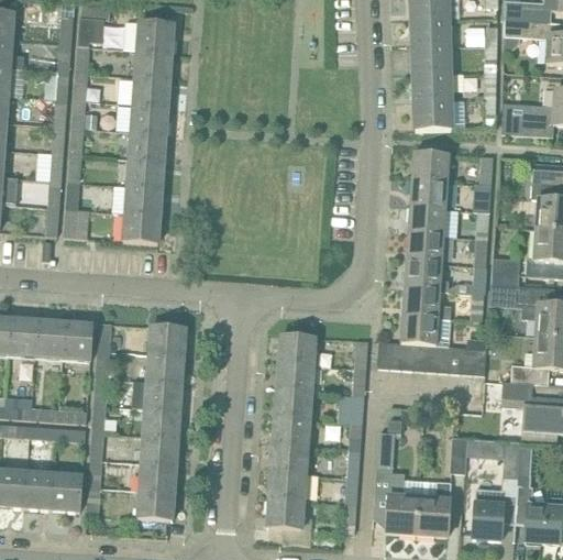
[(411,0),(412,21),(448,20),(446,0),(411,0)]
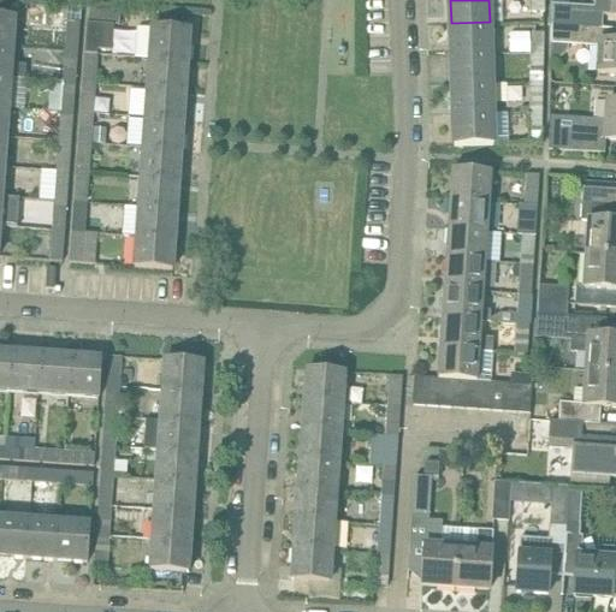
[(531,0),(532,10),(544,10),(544,0),(531,0)]
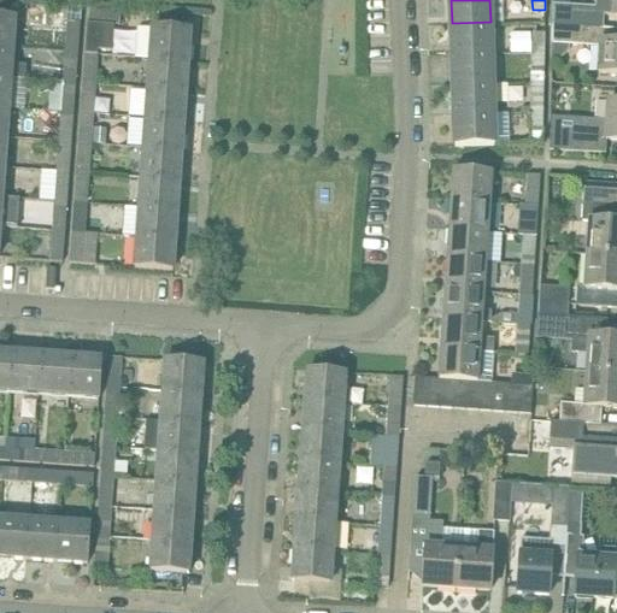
[(616,12),(616,0),(594,0),(594,4),(552,1),(551,22),(613,25),(595,24),(595,12),(616,12)]
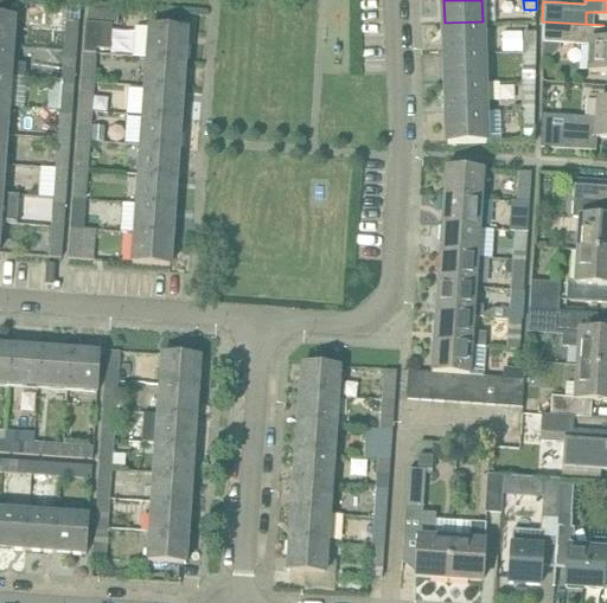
[(87,5),(83,49),(96,50),(96,45),(110,46),(113,21),(116,23),(119,7),(87,5)]
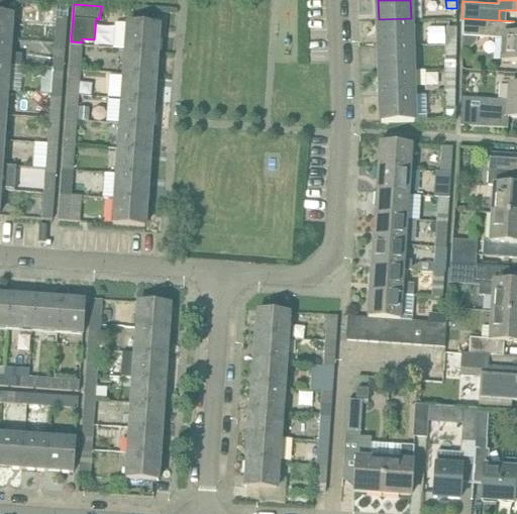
[(0,36),(11,37),(13,12),(0,11),(0,36)]
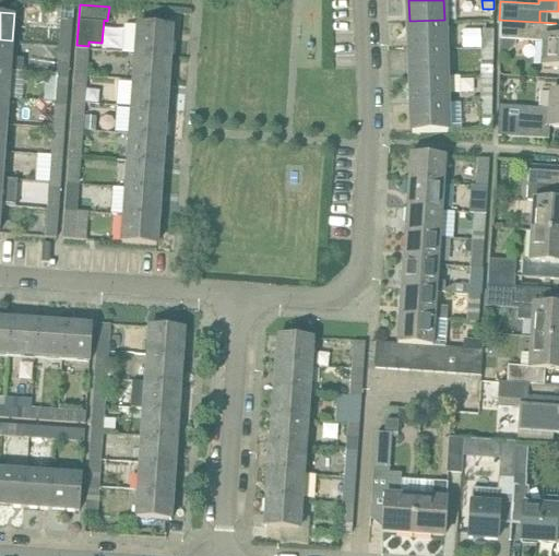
[(61,16),(59,44),(70,45),(72,18),(61,16)]
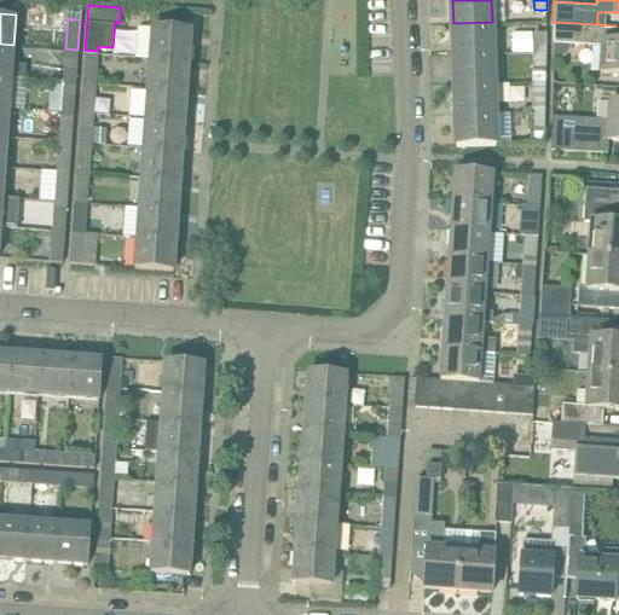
[(492,22),(453,23),(455,53),(492,52),(492,22)]
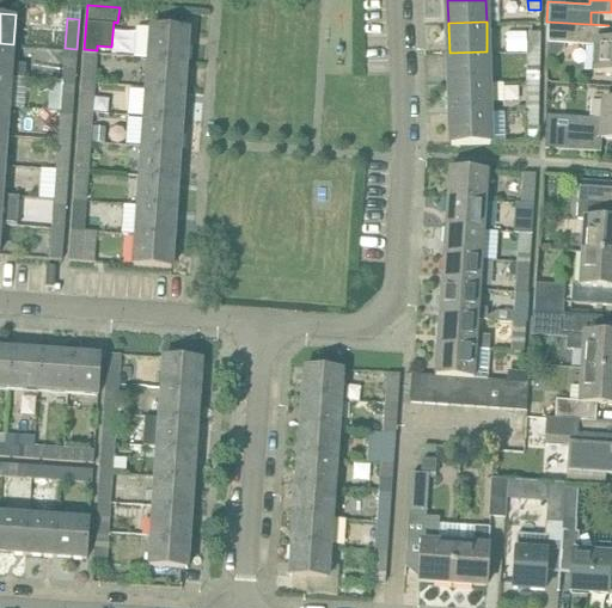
[(611,25),(609,25),(546,22),(546,40),(545,55),(552,55),(557,53),(561,49),(564,44),(565,41),(597,43),(594,69),(611,69),(611,25)]
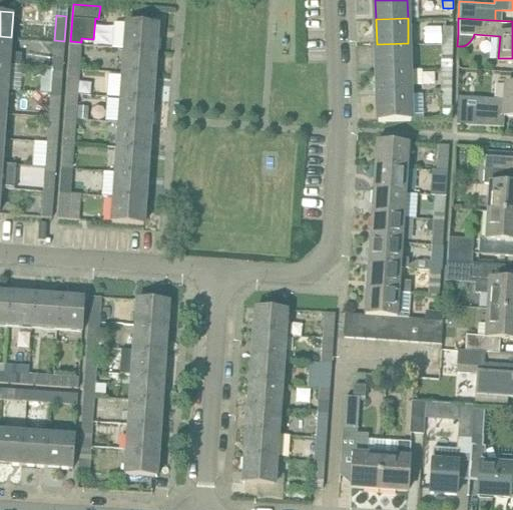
[(124,45),(156,47),(158,22),(126,20),(124,45)]
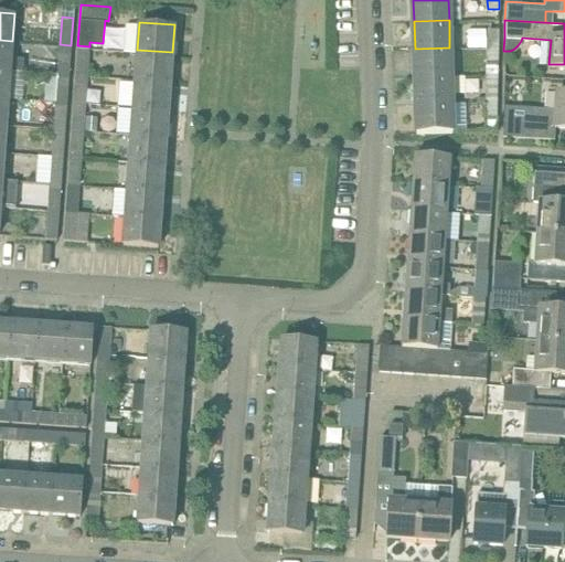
[(487,46),(499,46),(499,27),(487,27),(487,46)]
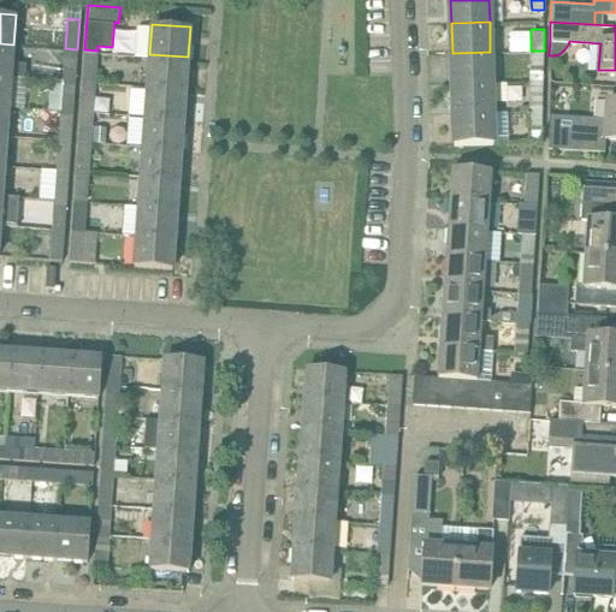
[(0,72),(11,75),(25,76),(27,61),(12,60),(13,45),(0,43),(0,72)]
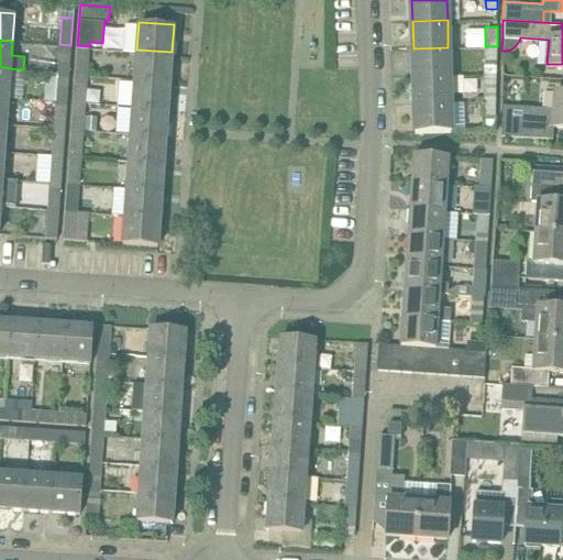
[(69,73),(70,45),(59,44),(58,61),(57,72),(69,73)]
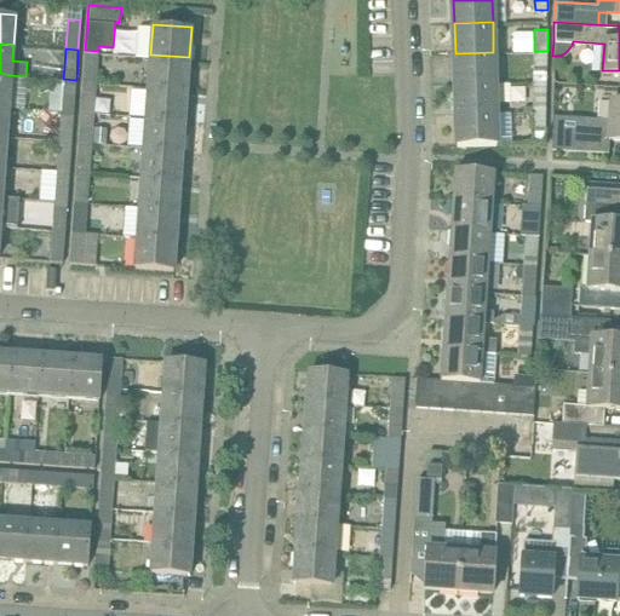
[(98,51),(85,50),(84,80),(96,81),(98,51)]
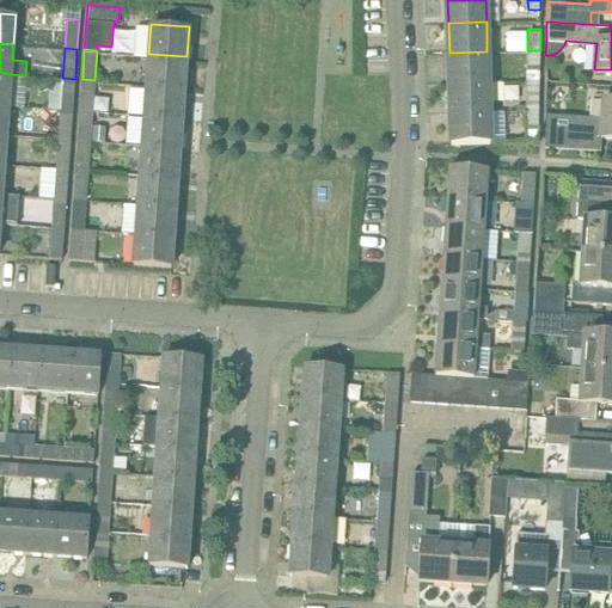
[(540,50),(527,50),(526,69),(539,69),(540,50)]
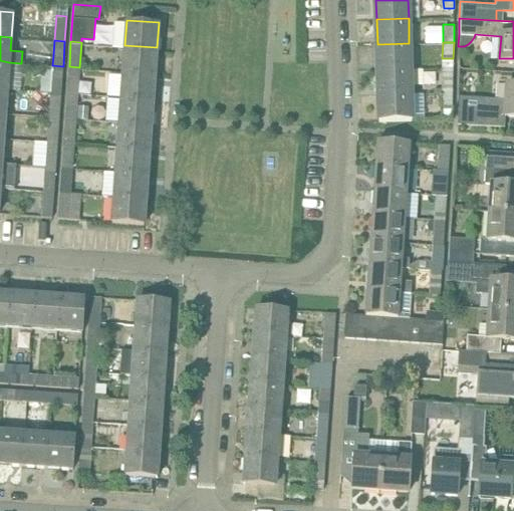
[(410,67),(409,43),(377,44),(377,68),(410,67)]
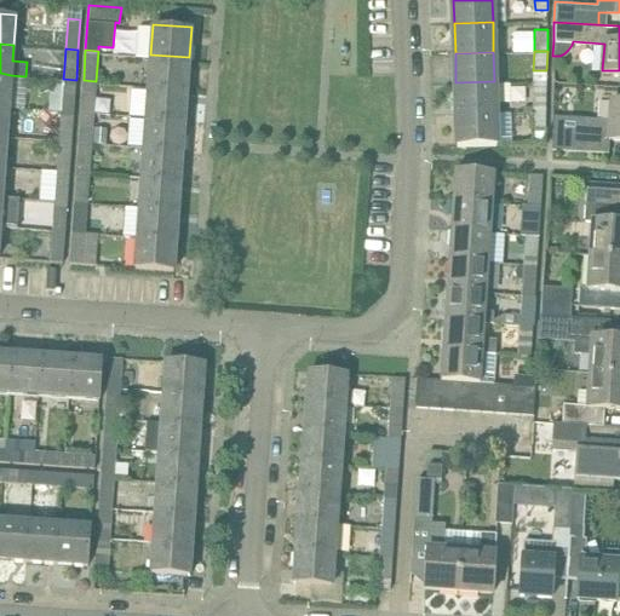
[(150,55),(149,85),(187,87),(189,57),(150,55)]
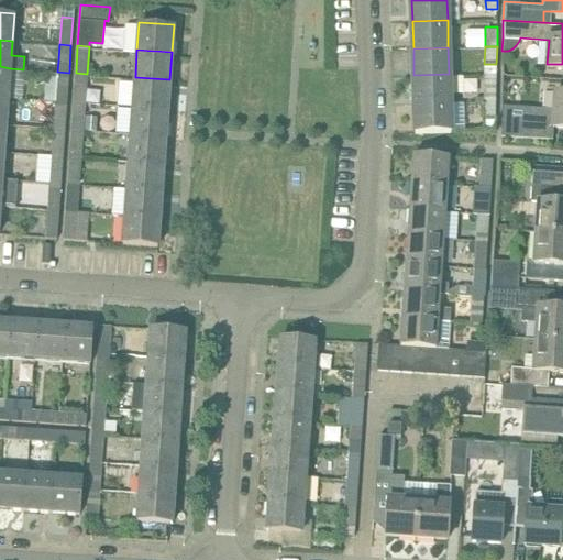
[(0,66),(0,95),(8,96),(10,68),(0,66)]
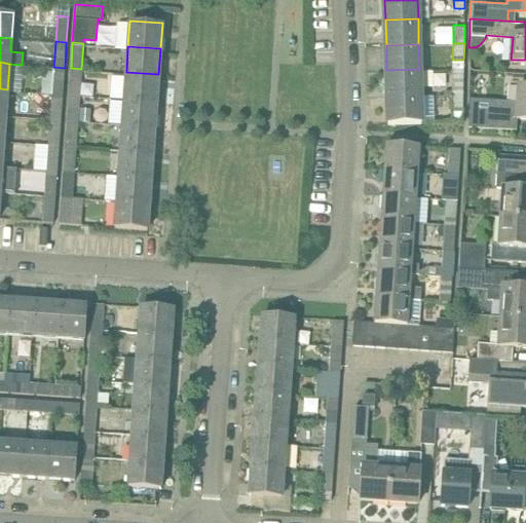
[(40,91),(51,92),(63,92),(65,68),(53,67),(46,67),(45,76),(40,76),(40,91)]
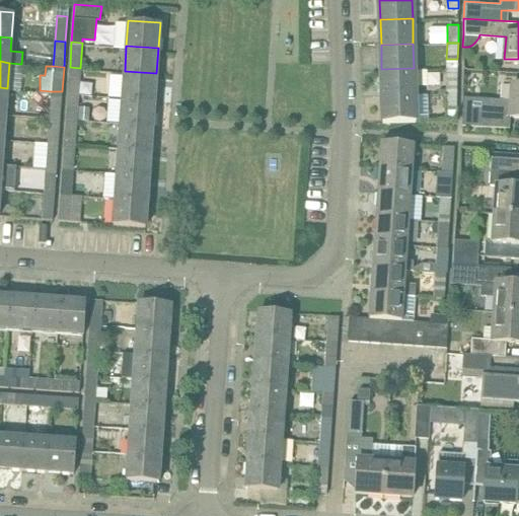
[(70,67),(68,92),(78,93),(80,68),(70,67)]
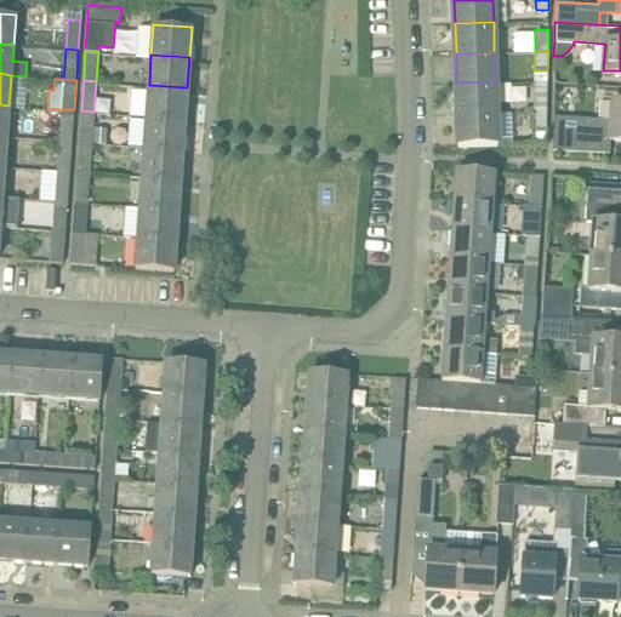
[(534,80),(534,110),(546,112),(547,80),(534,80)]
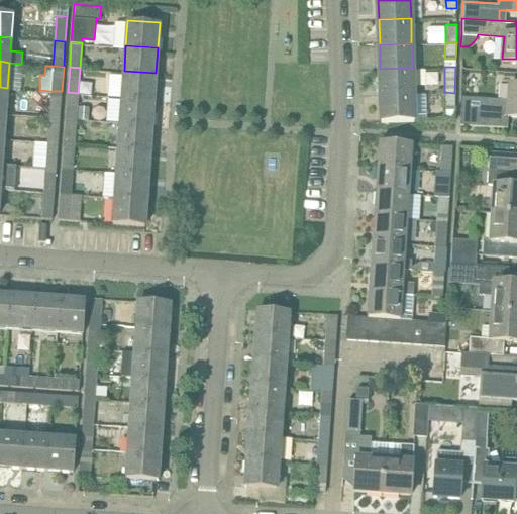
[(380,69),(381,94),(413,93),(413,83),(425,83),(425,68),(412,68),(380,69)]
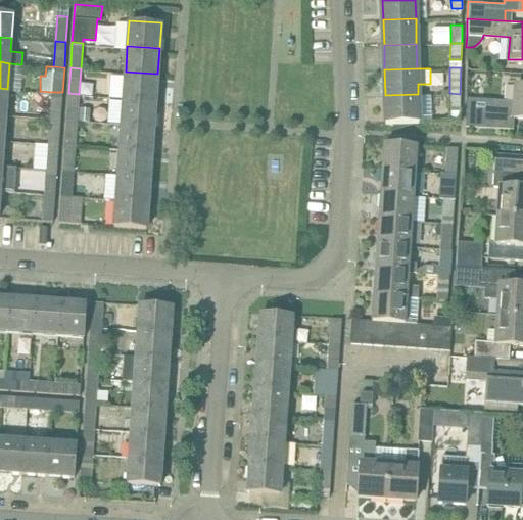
[(155,99),(157,74),(126,72),(124,97),(155,99)]
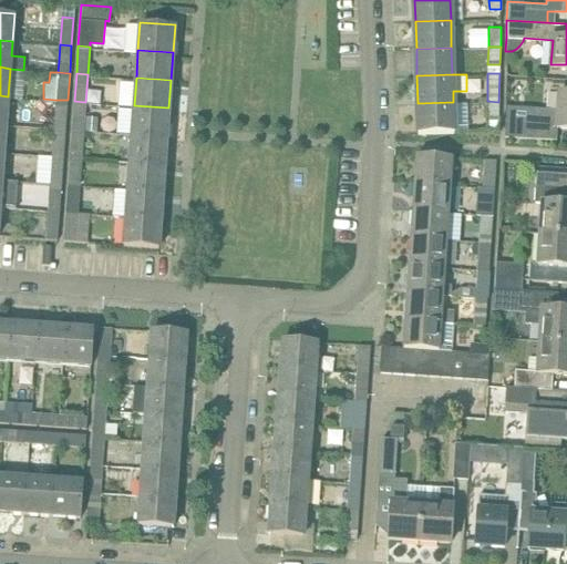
[(506,118),(505,133),(557,137),(557,136),(550,135),(552,124),(557,124),(557,125),(566,125),(566,90),(559,90),(558,106),(531,105),(529,119),(506,118)]
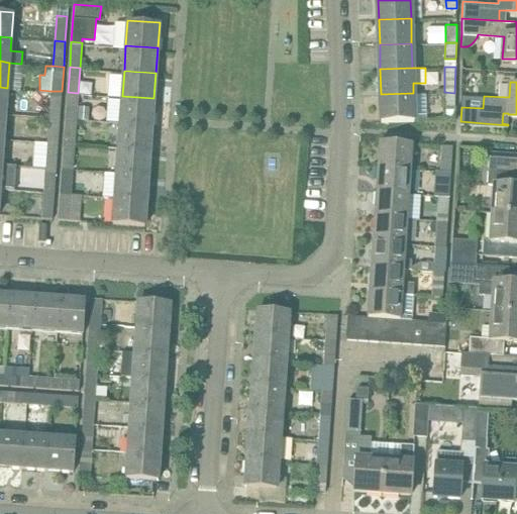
[(60,116),(62,91),(50,91),(49,116),(60,116)]
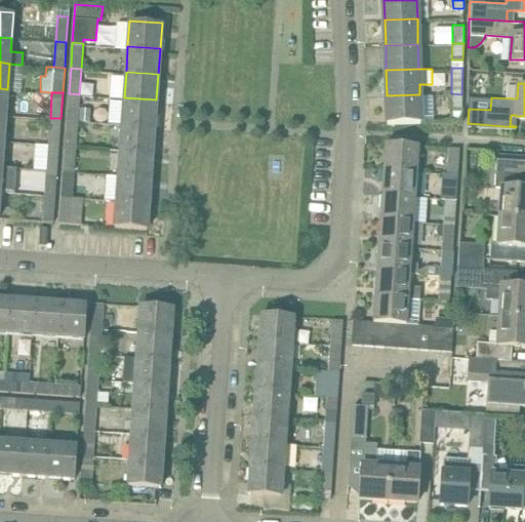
[(67,119),(78,120),(79,94),(69,93),(67,119)]
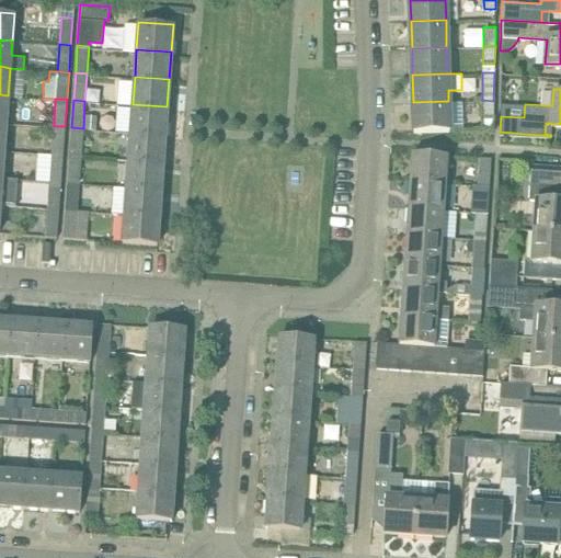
[(493,117),(493,101),(482,100),(481,117),(493,117)]
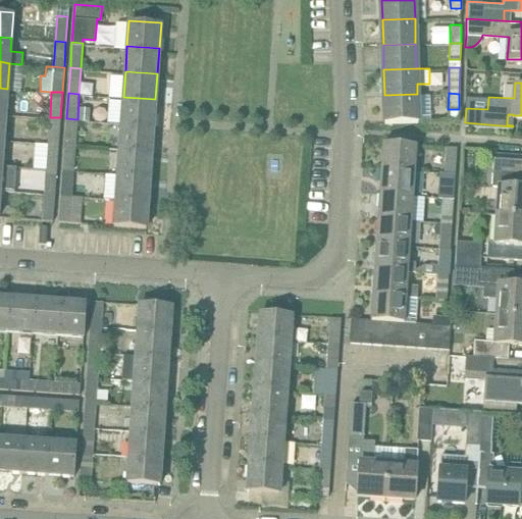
[(417,94),(384,95),(385,120),(418,119),(417,94)]
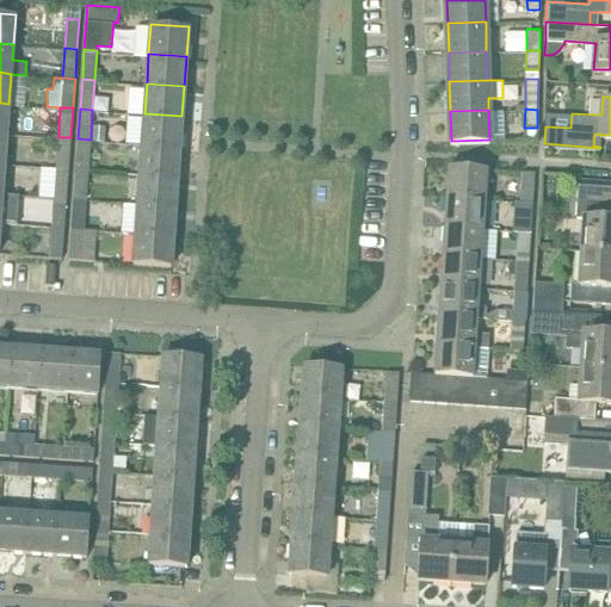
[(144,113),(142,143),(180,146),(181,116),(144,113)]
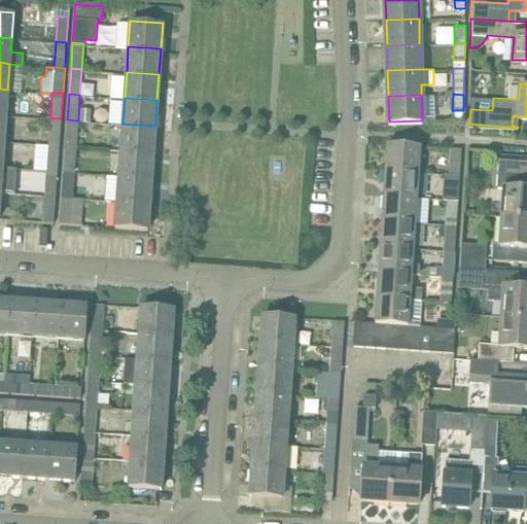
[(80,106),(79,119),(90,120),(91,107),(80,106)]
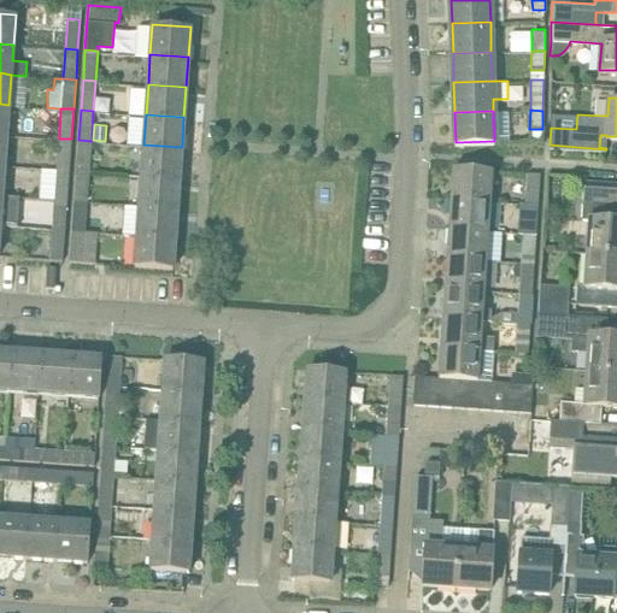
[(59,139),(57,169),(69,169),(71,139),(59,139)]
